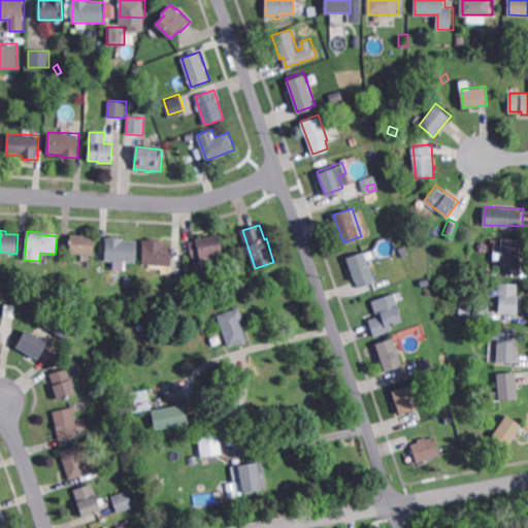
[(94,254),(70,253),(71,234),(95,235),(94,254)]
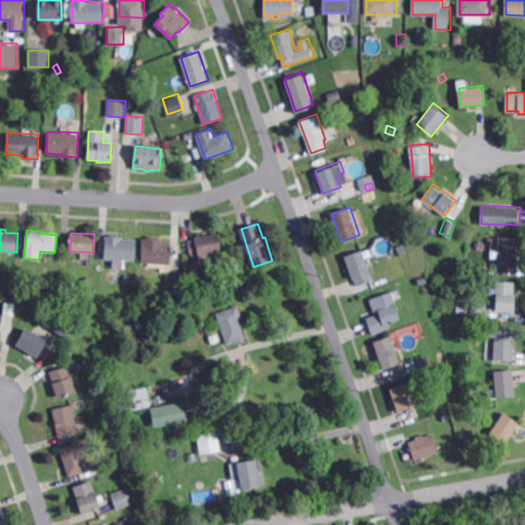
[(217,263),(201,265),(199,253),(191,255),(189,240),(196,239),(196,237),(218,233),(221,250),(214,251),(217,263)]
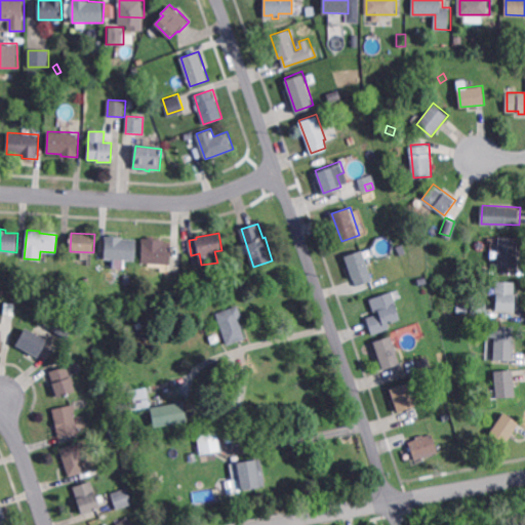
[(136,259),(105,257),(107,235),(123,236),(123,238),(137,239),(136,259)]
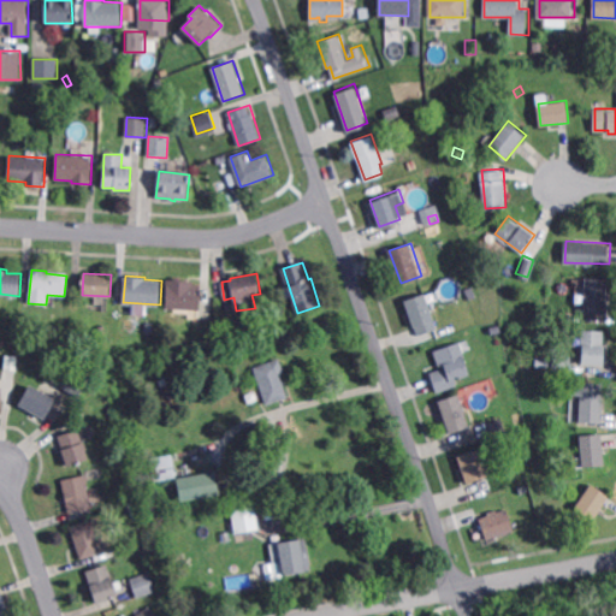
[(605,312),(582,311),(584,276),(608,277),(605,312)]
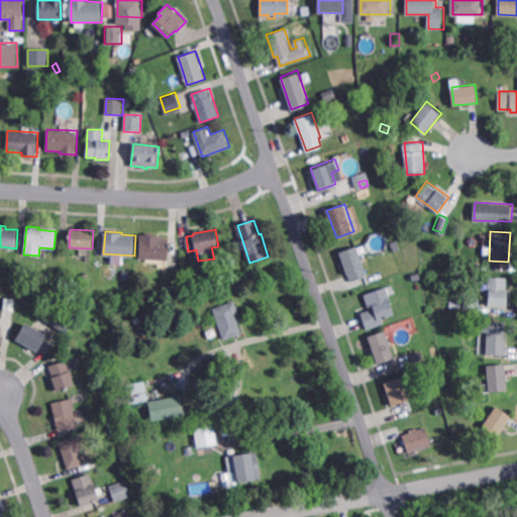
[(169,261),(139,260),(140,234),(163,235),(163,239),(169,239),(169,261)]
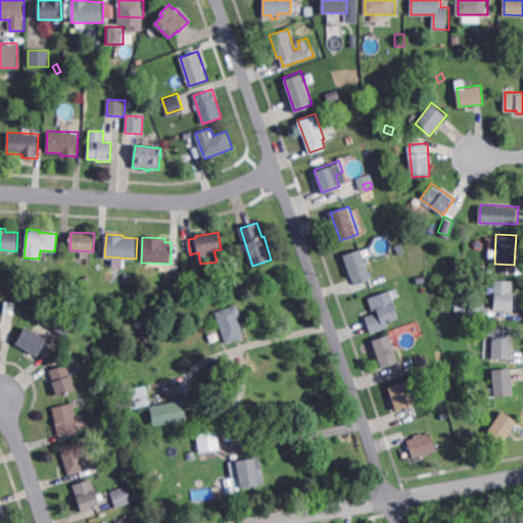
[(373,279),(357,284),(353,277),(352,277),(344,254),(362,248),(373,279)]
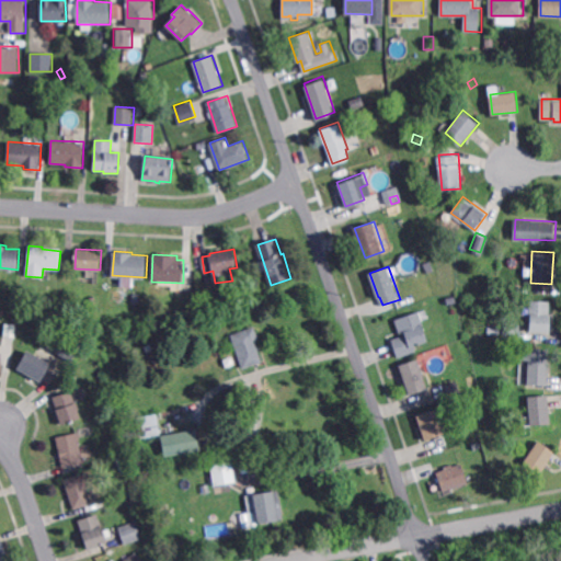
[(418,281),(414,272),(420,270),(423,278),(418,281)]
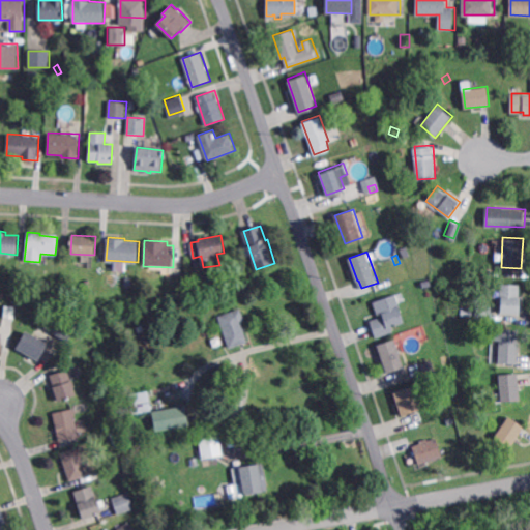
[(189,286),(188,277),(196,276),(197,285),(189,286)]
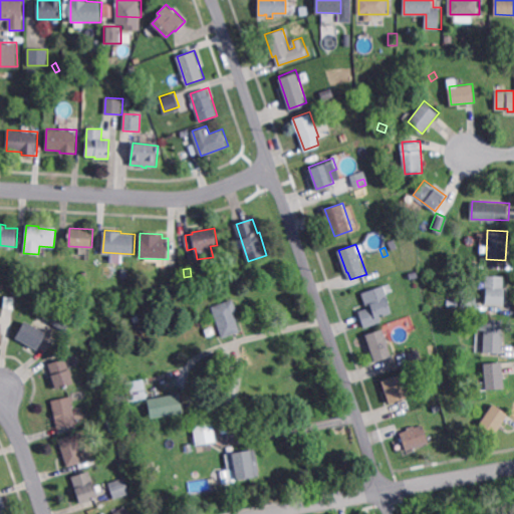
[(505,304),(486,303),(487,274),(506,275),(505,304)]
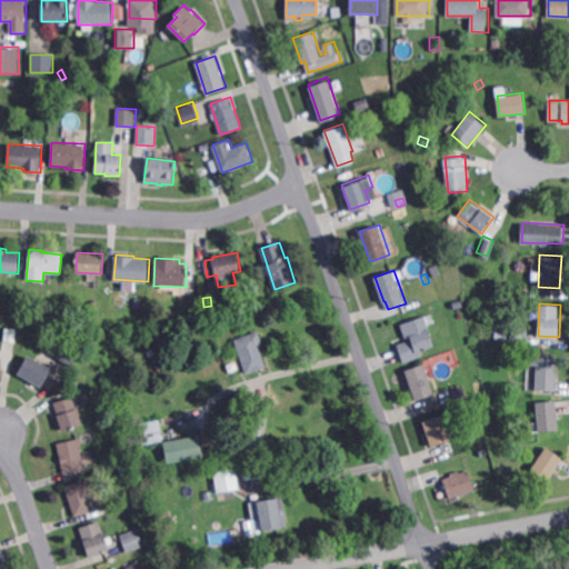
[(405,362),(398,342),(413,338),(407,321),(425,315),(436,346),(422,350),(425,356),(405,362)]
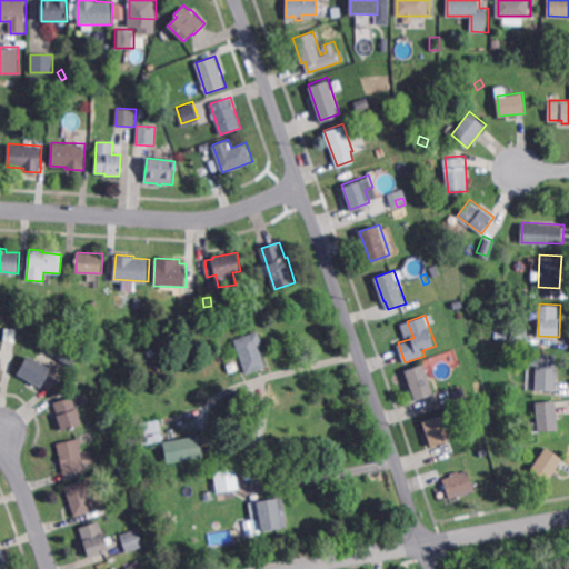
[(528,346),(512,345),(512,326),(529,326),(528,346)]
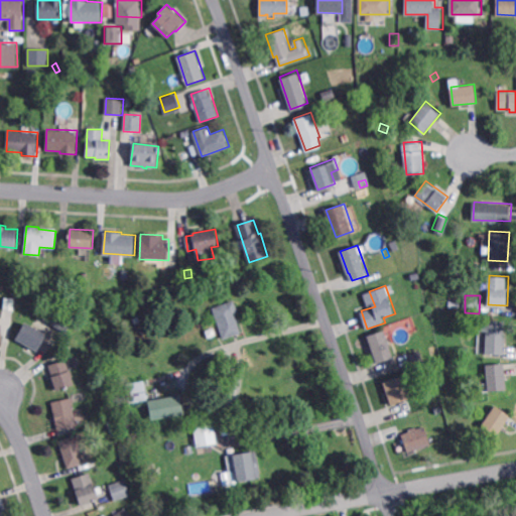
[(225,338),(213,306),(236,298),(240,311),(236,312),(242,332),(225,338)]
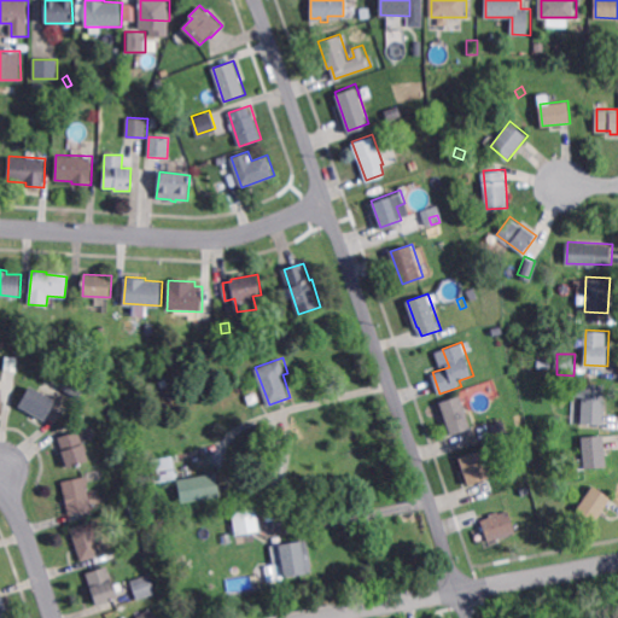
[(77,395),(60,385),(73,367),(88,377),(77,395)]
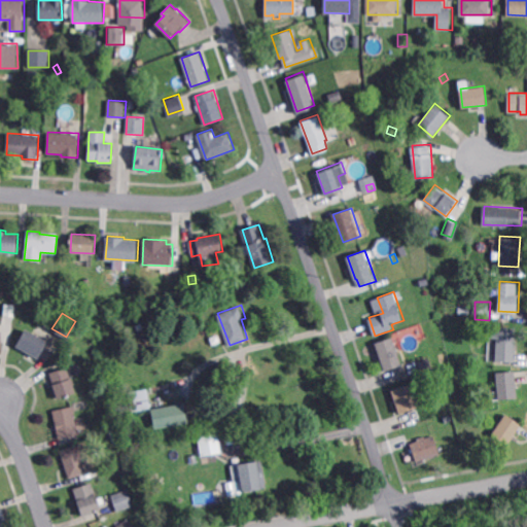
[(514,360),(495,359),(497,325),(516,326),(514,360)]
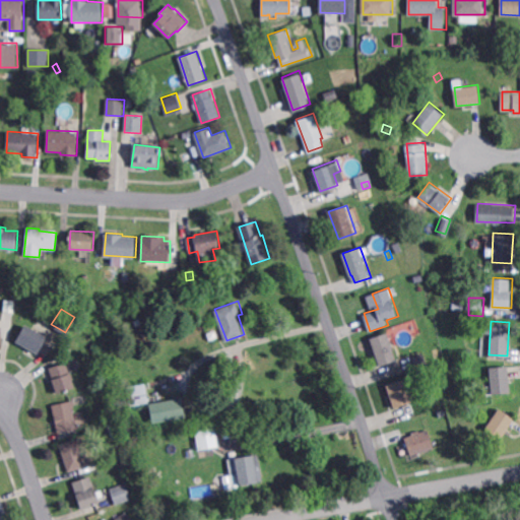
[(37,354),(15,342),(25,325),(47,338),(37,354)]
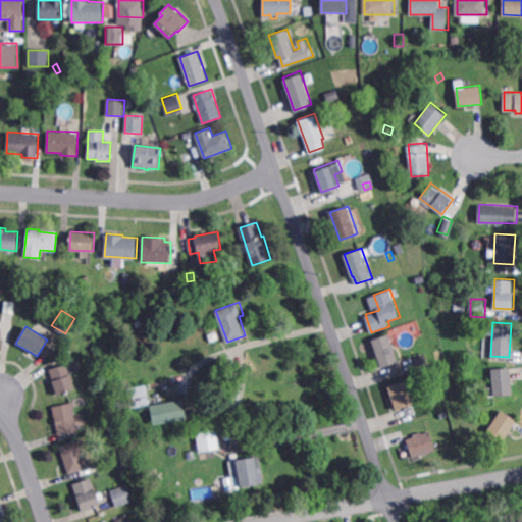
[(381,366),(372,338),(390,332),(400,360),(381,366)]
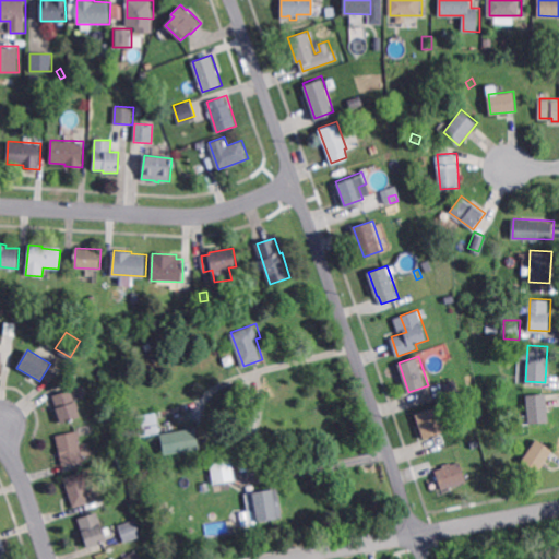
[(73,381),(70,371),(75,369),(79,379),(73,381)]
